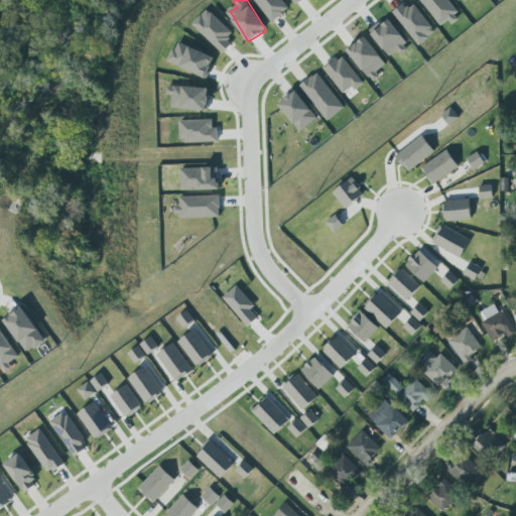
[(254,0),(272,22),(289,10),(281,0),(254,0)]
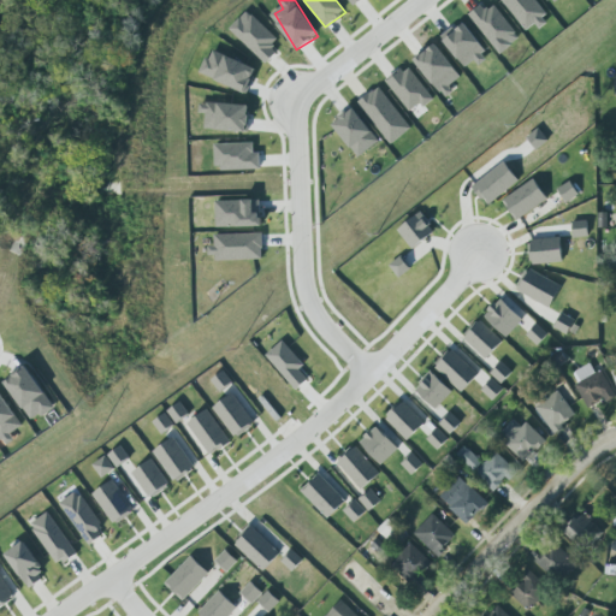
[(503,0),(527,31),(535,25),(539,30),(551,22),(534,0),(503,0)]
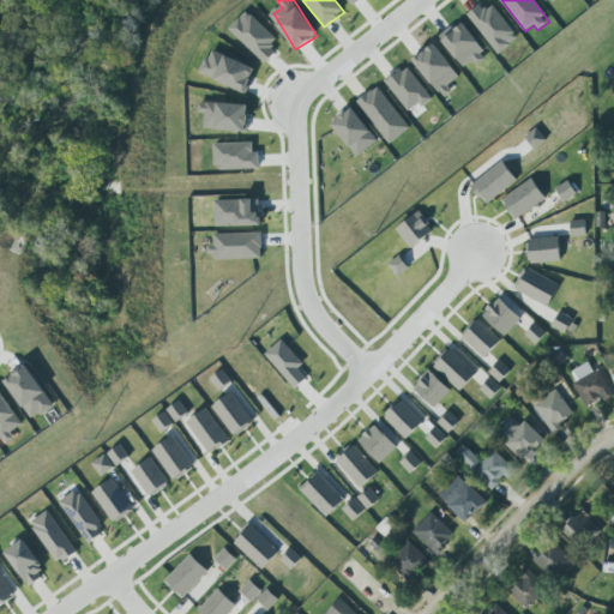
[(498,55),(519,40),(494,5),(486,11),(481,5),(468,14),(498,55)]
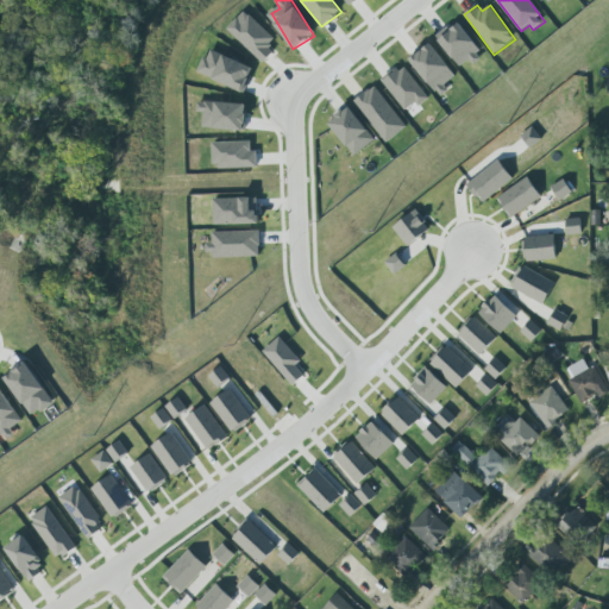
[(227,30),(264,64),(275,52),(269,46),(276,39),(245,11),(227,30)]
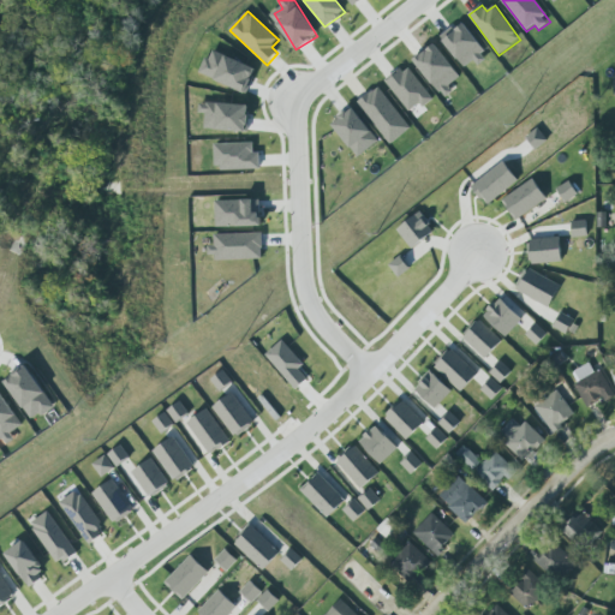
[(465,71),(488,57),(466,22),(443,36),(465,71)]
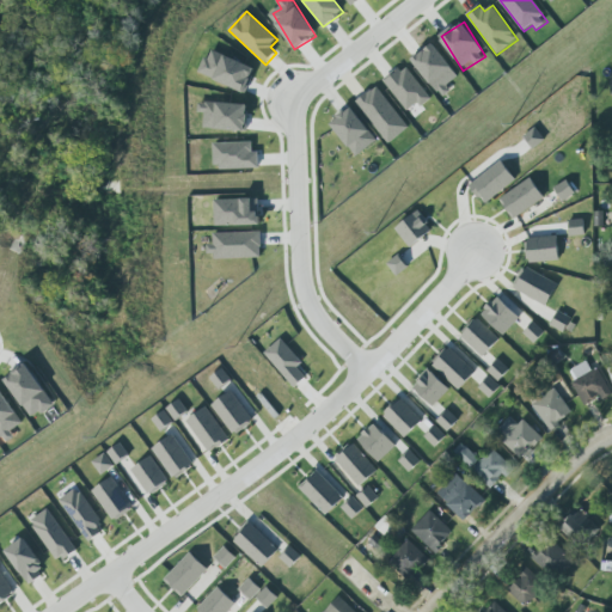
[(442,98),(451,92),(447,86),(459,77),(435,44),(414,61),(442,98)]
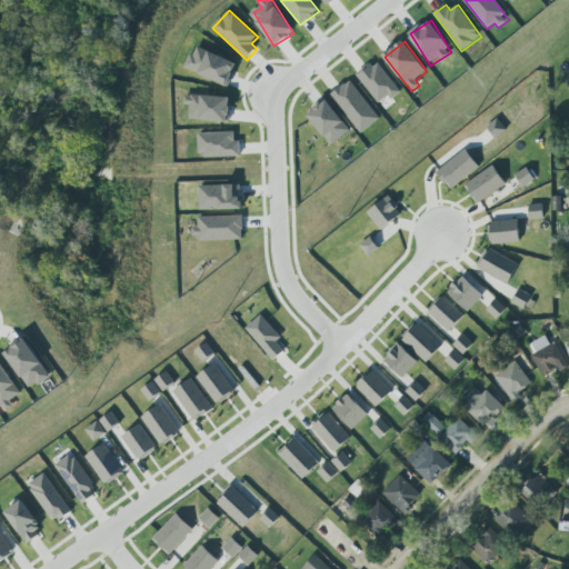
[(239,63),(196,46),(186,69),(229,87),(239,63)]
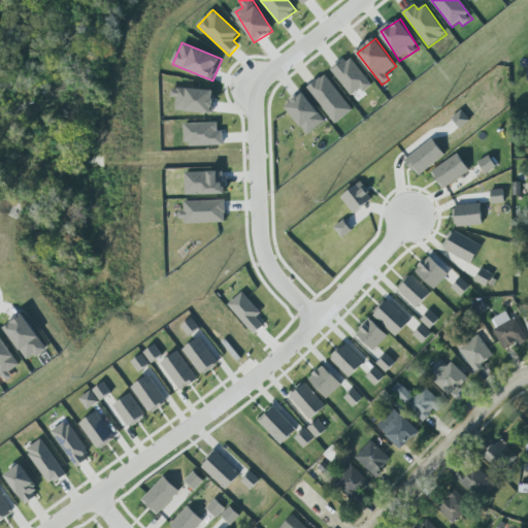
[(332,71),(356,101),(373,87),(350,58),(332,71)]
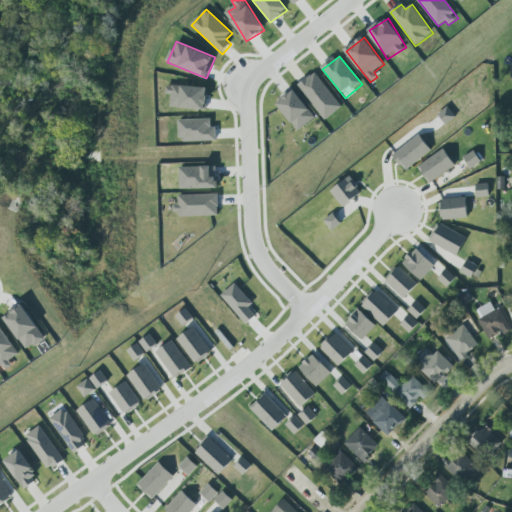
[(341,110),(319,72),(300,83),(322,121),(341,110)]
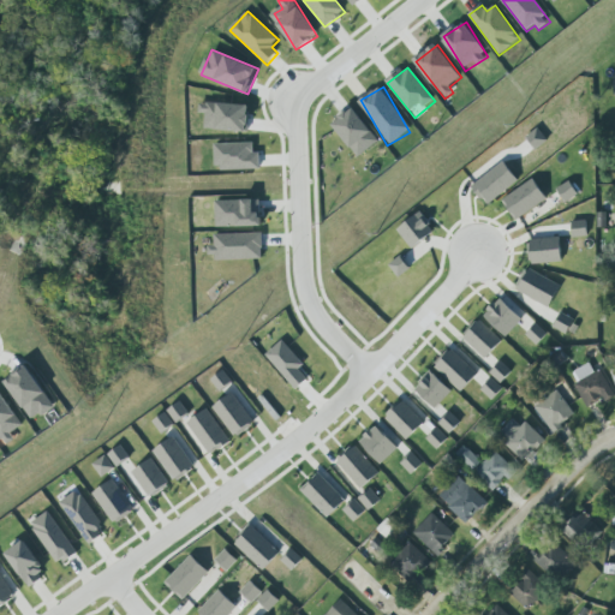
[(250,106),(201,103),(201,114),(206,114),(206,130),(249,132),(250,106)]
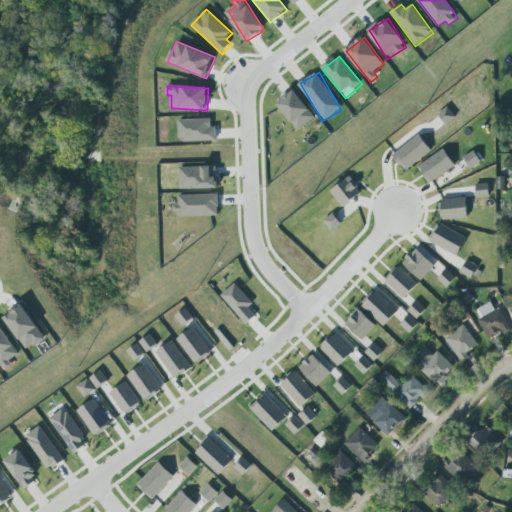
[(296,132),(316,120),(298,90),(278,102),(296,132)]
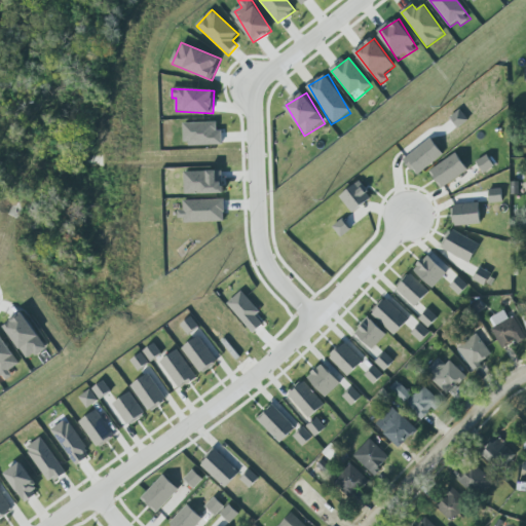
[(458,128),(468,121),(460,110),(450,118),(458,128)]
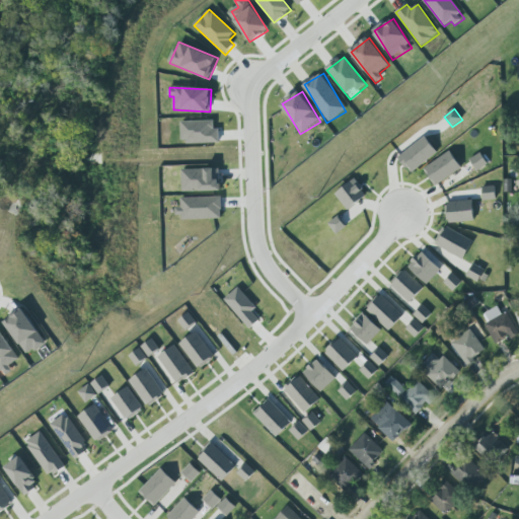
[(181,122),(182,144),(220,143),(219,129),(215,129),(215,121),(181,122)]
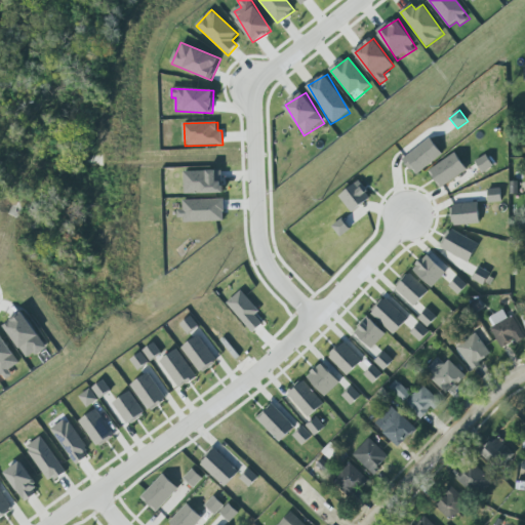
[(402,158),(429,136),(443,153),(416,174),(402,158)]
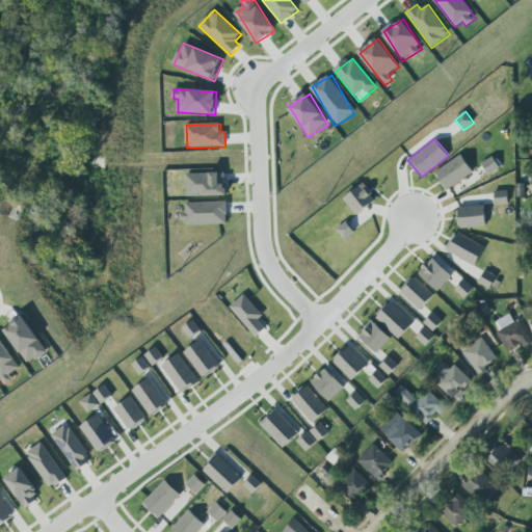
[(433,173),(459,154),(473,170),(446,190),(433,173)]
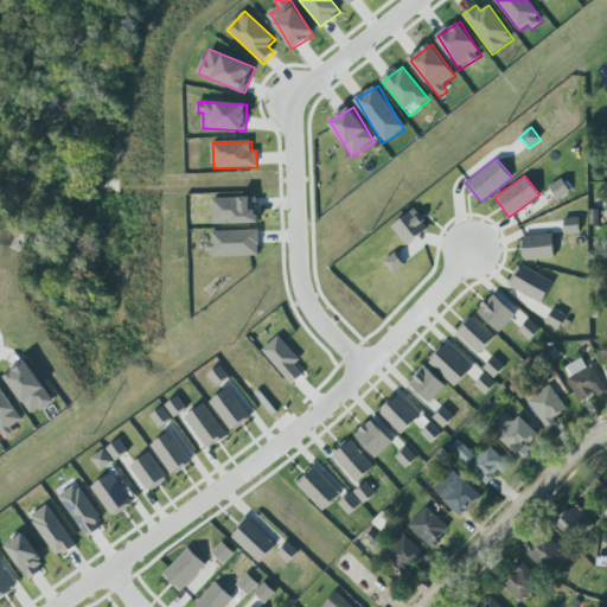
[(572,192),(563,178),(550,186),(558,200),(572,192)]
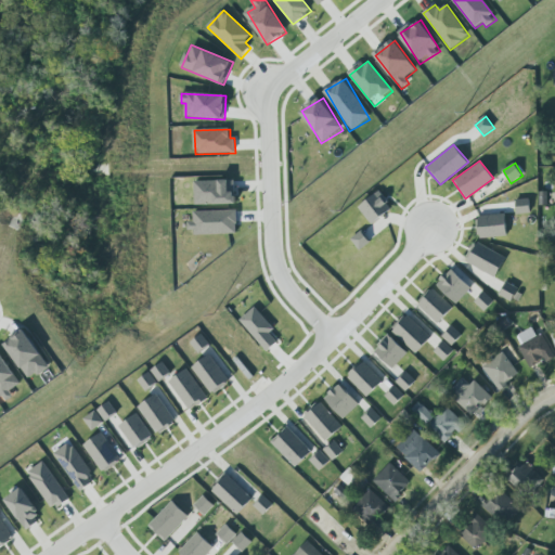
[(195,205),(237,204),(237,192),(234,192),(234,179),(194,180),(195,205)]
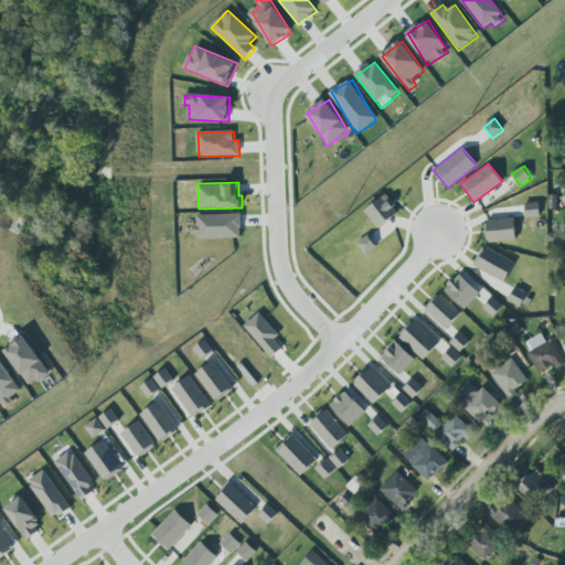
[(400,215),(387,195),(365,209),(376,228),(400,215)]
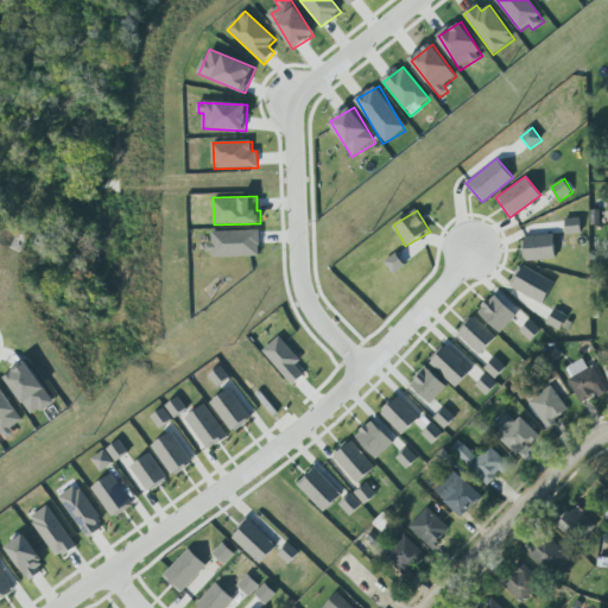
[(565,235),(582,234),(581,217),(564,219),(565,235)]
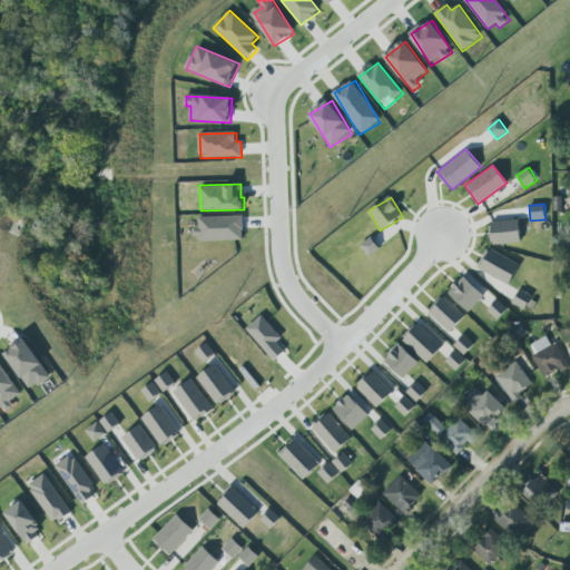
[(199,227),(194,228),(194,241),(244,239),(244,216),(199,217),(199,227)]
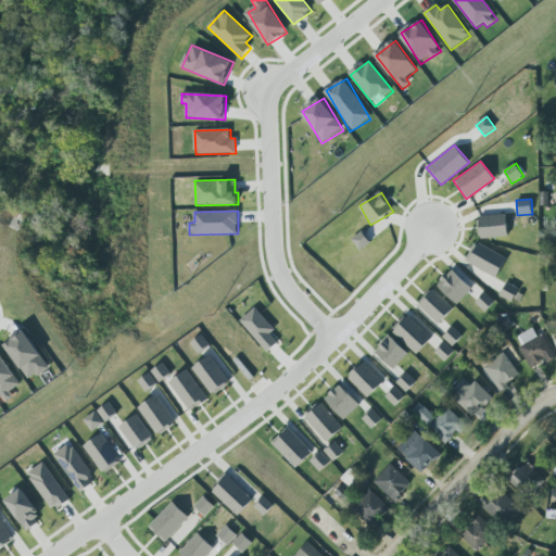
[(508,237),(507,215),(481,216),(481,238),(508,237)]
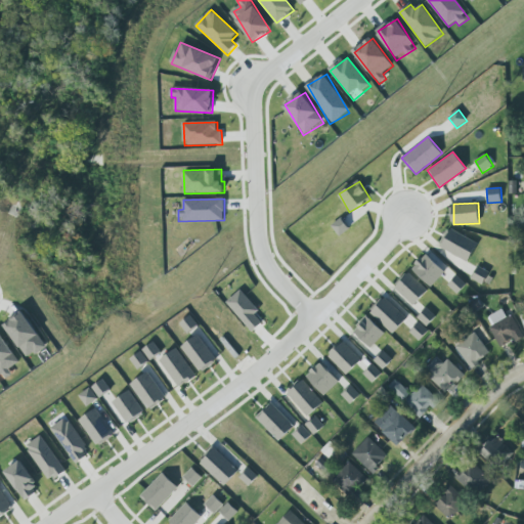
[(332,225),(340,236),(350,229),(342,218),(332,225)]
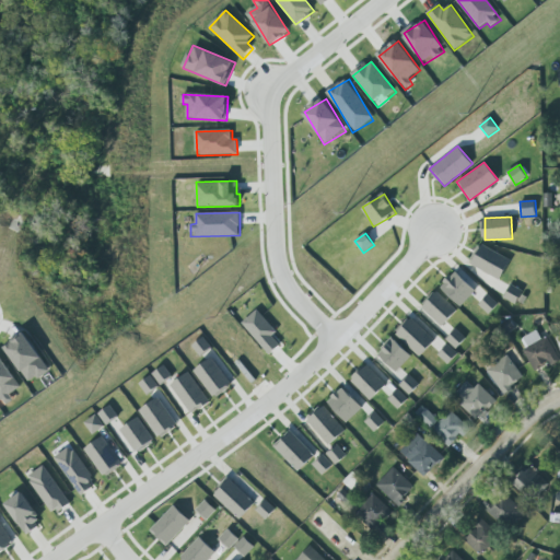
[(502,278),(511,258),(478,245),(470,266),(502,278)]
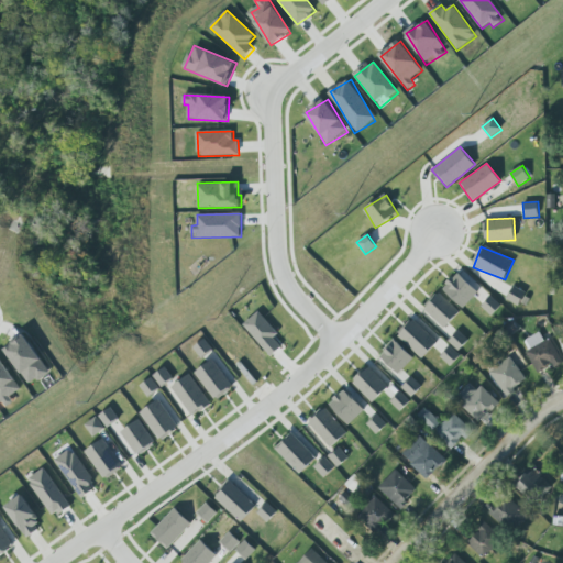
[(443,288),(464,308),(479,291),(459,273),(443,288)]
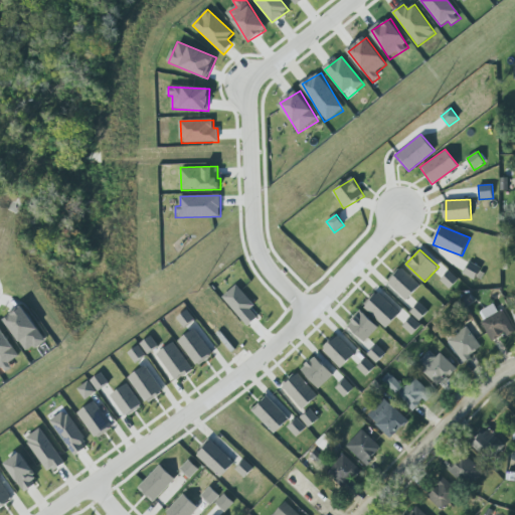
[(480,281),(485,271),(470,264),(465,275),(480,281)]
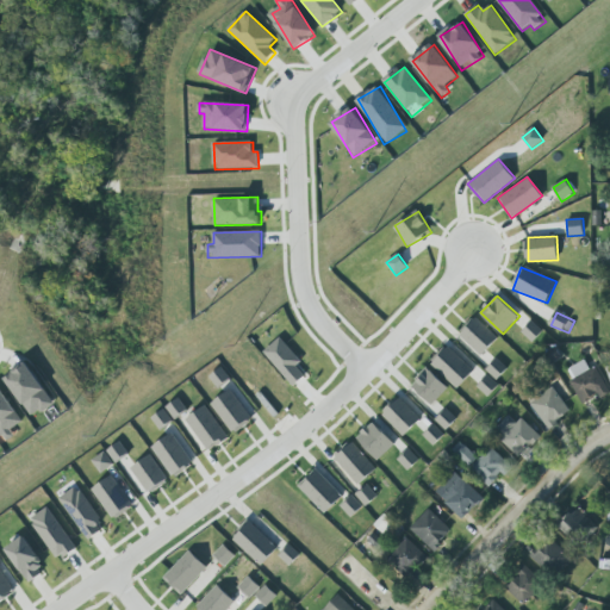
[(460,335),(481,356),(498,338),(477,318),(460,335)]
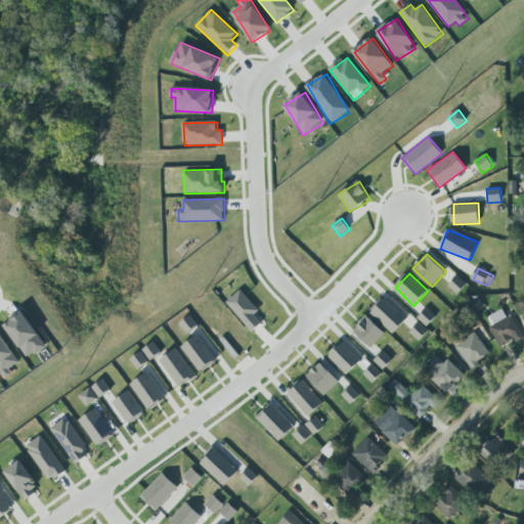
[(448,286),(457,294),(467,285),(457,276),(448,286)]
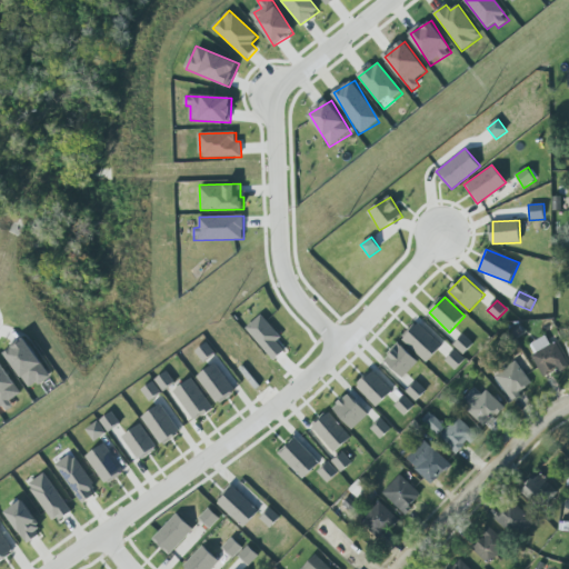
[(281,338),(263,315),(247,327),(272,361),(286,351),(278,340),(281,338)]
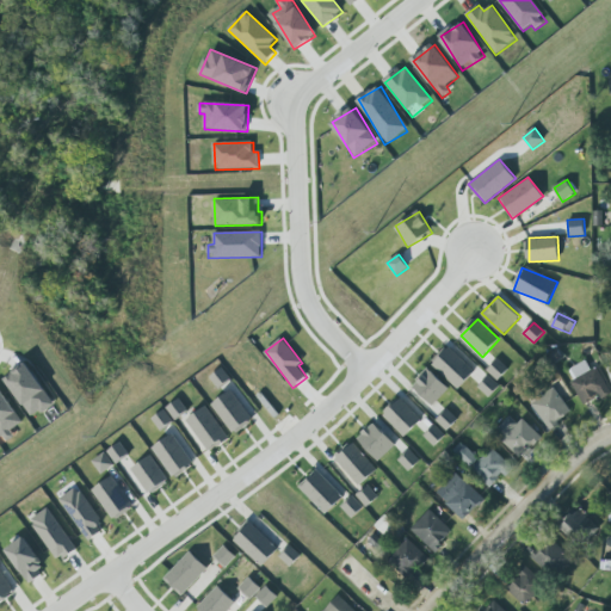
[(449,346),(474,370),(457,388),(432,364),(449,346)]
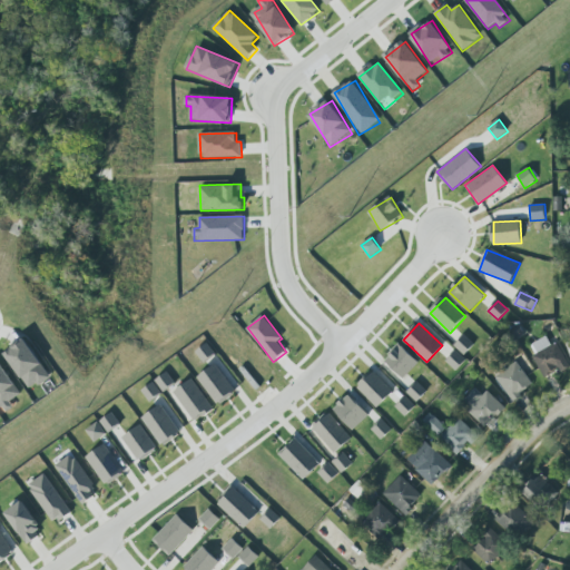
[(465,355),(474,344),(464,335),(455,346),(465,355)]
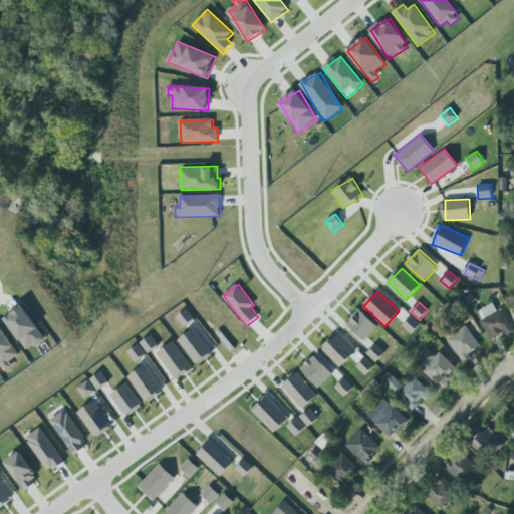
[(497,311),(493,303),(477,311),(491,340),(505,333),(506,335),(513,331),(503,309),(497,311)]
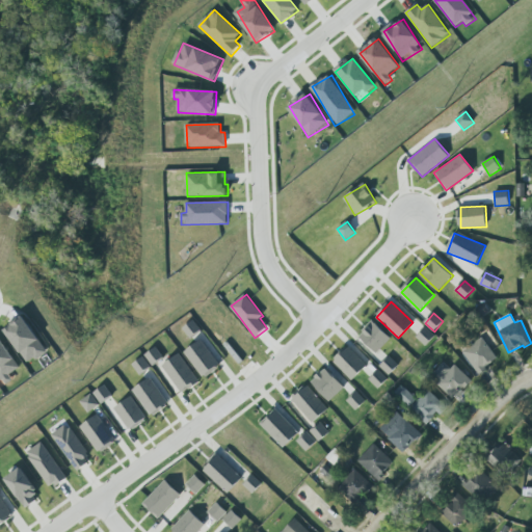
[(28,365),(48,351),(24,316),(4,328),(28,365)]
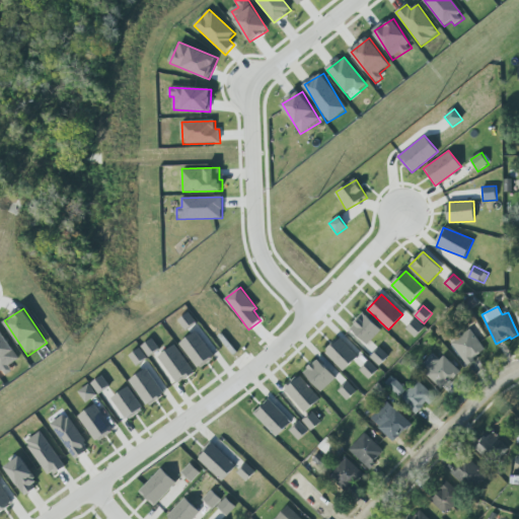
[(197,322),(190,312),(177,320),(186,330),(197,322)]
